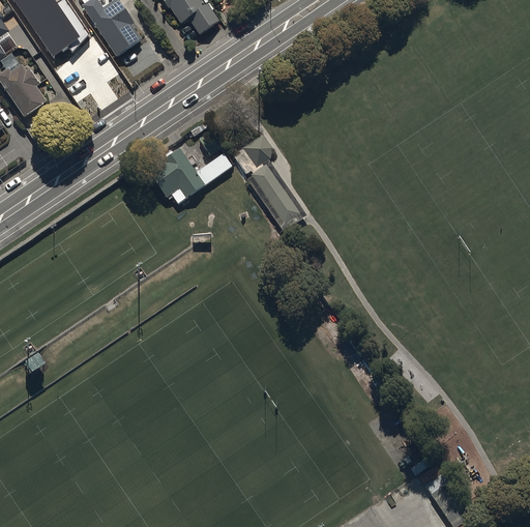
[(17,0),(55,55),(68,45),(71,50),(89,31),(68,0),(57,0),(17,0)]
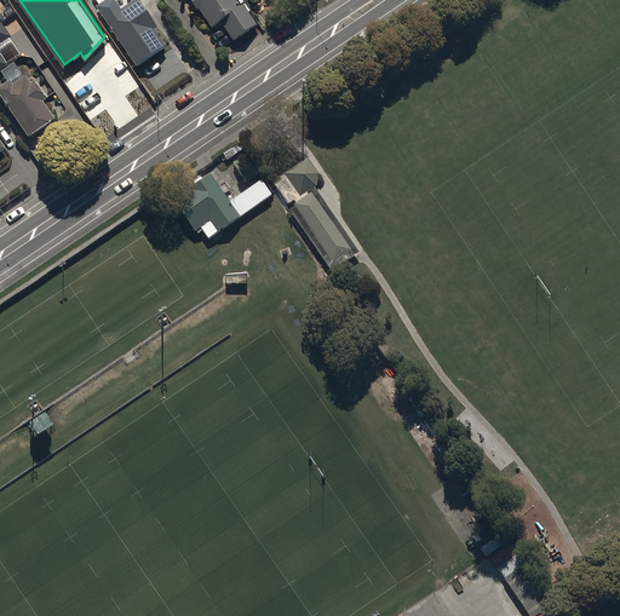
[(104,0),(96,6),(136,65),(166,45),(155,29),(158,27),(139,0),(135,0),(121,9),(114,0),(104,0)]
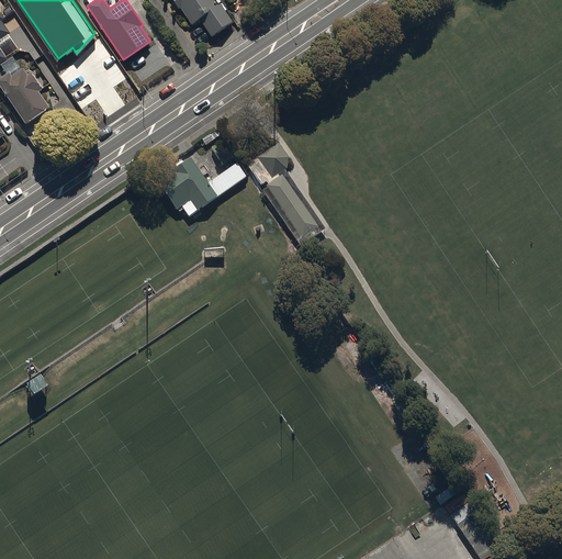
[(176,0),(191,24),(199,20),(210,36),(233,23),(222,4),(217,7),(214,0),(176,0)]
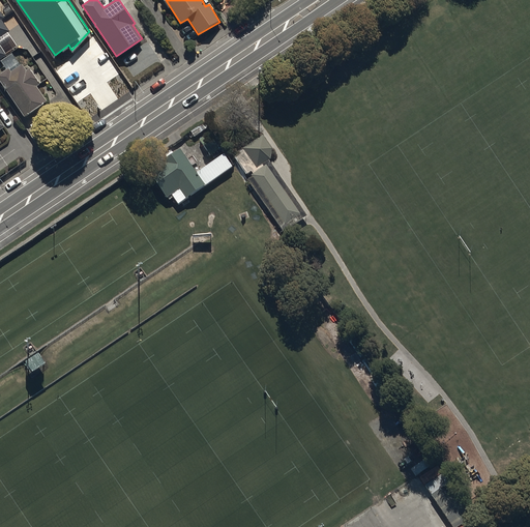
[(0,59),(7,55),(0,45),(0,36),(9,31),(2,20),(4,18),(0,10),(0,59)]
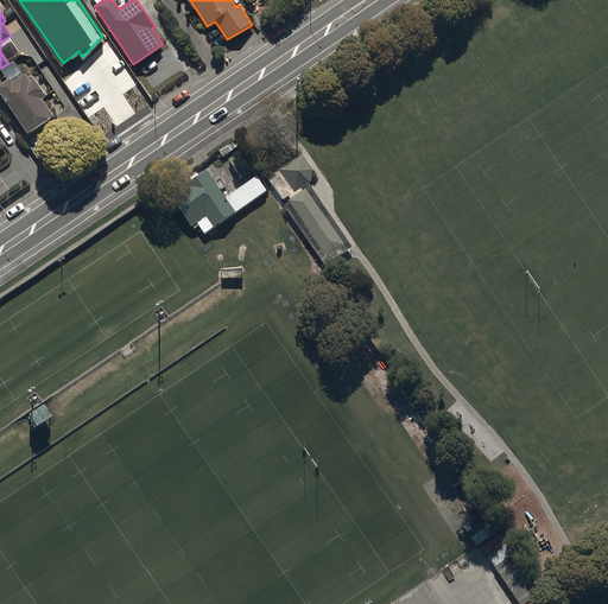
[(0,84),(0,94),(27,134),(54,116),(42,99),(45,96),(33,78),(30,81),(25,74),(13,82),(10,78),(0,84)]
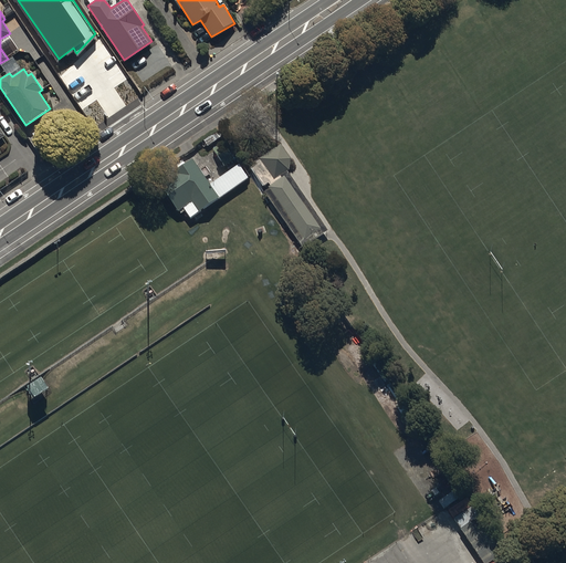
[(223,142),(213,148),(226,165),(234,158),(223,142)]
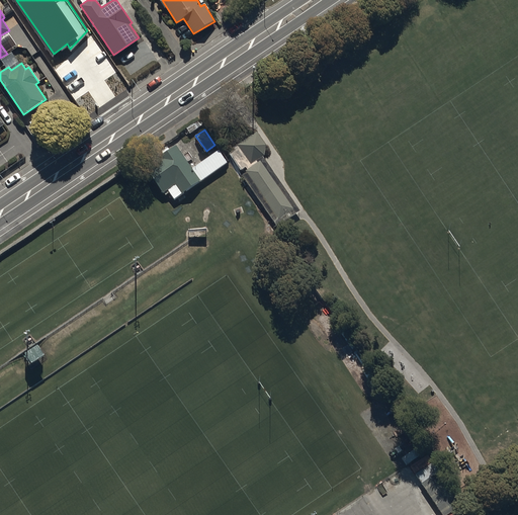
[(269,148),(256,130),(238,143),(251,161),(269,148)]
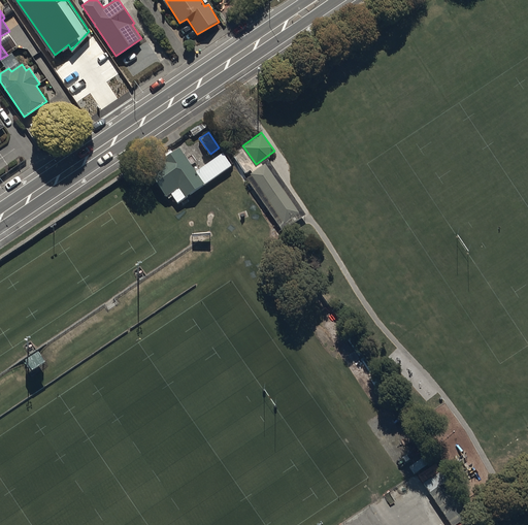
[(204,184),(179,150),(149,171),(166,197),(179,187),(186,196),(204,184)]
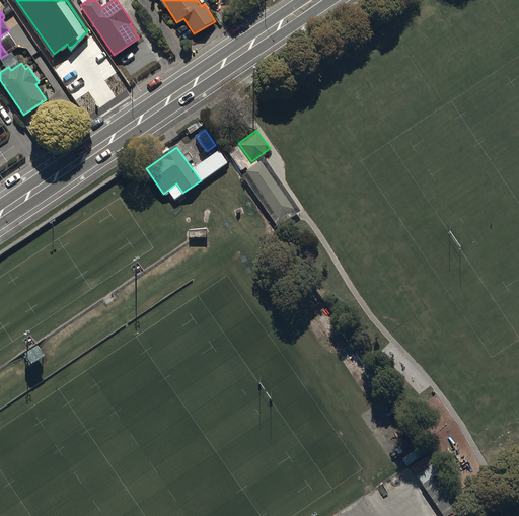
[(302,212),(265,158),(245,172),(283,225),(302,212)]
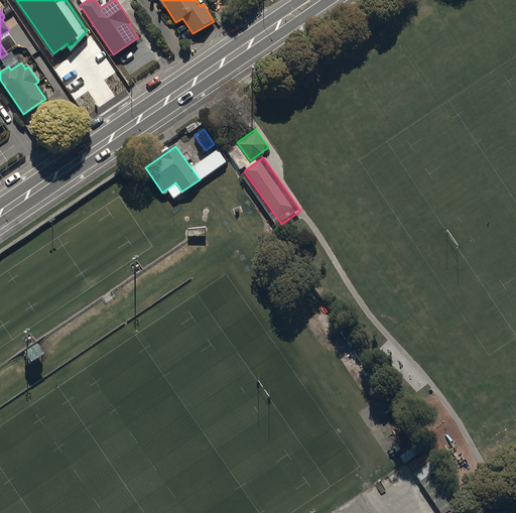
[(37,347),(24,356),(31,366),(44,358),(37,347)]
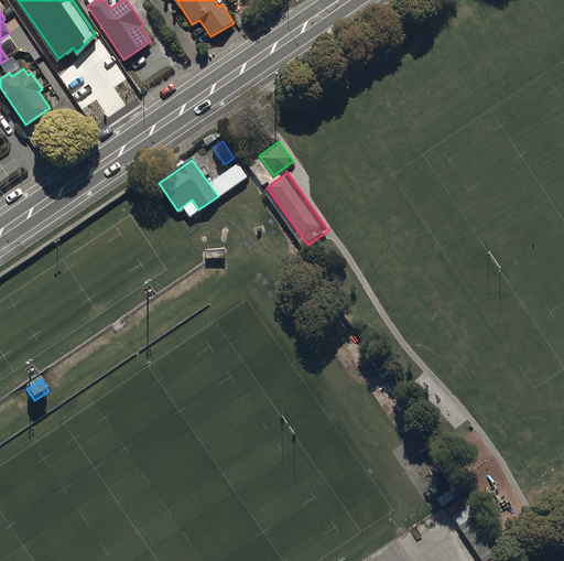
[(470,503),(453,515),(458,524),(457,525),(481,560),(492,560),(491,559),(503,550),(470,503)]
